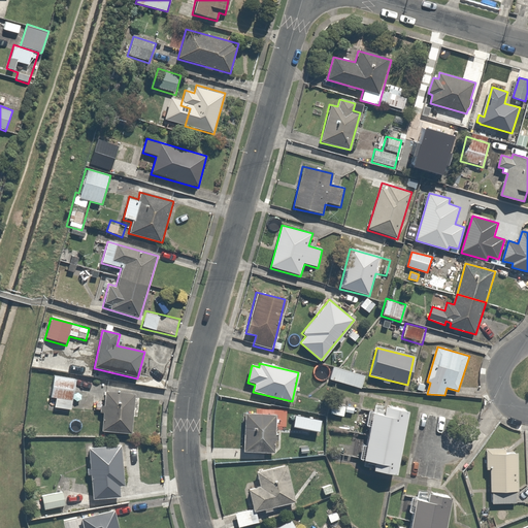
[(331,366),(328,381),(362,389),(365,374),(331,366)]
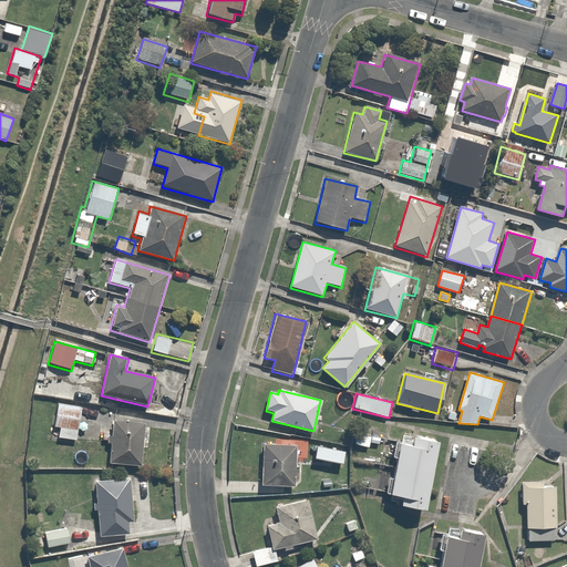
[(73,442),(80,404),(59,401),(54,428),(60,428),(58,439),(73,442)]
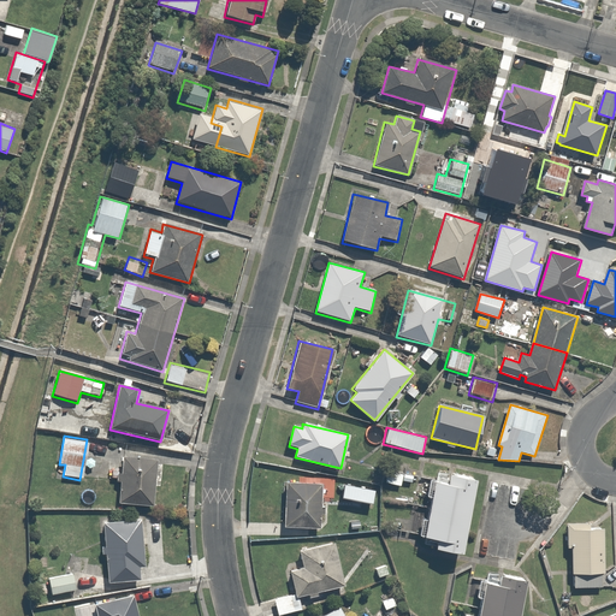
[(159,461),(122,457),(117,505),(154,508),(159,461)]
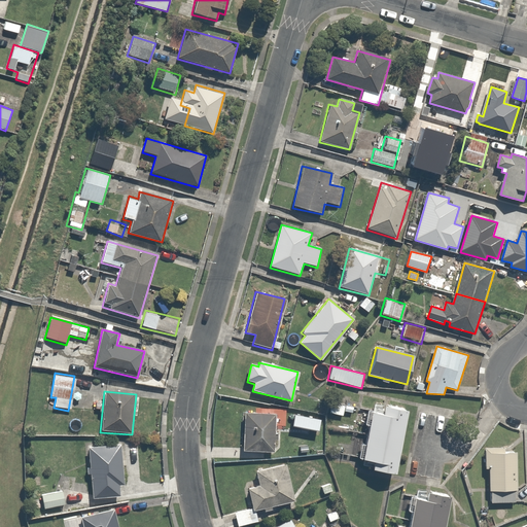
[(349,407),(331,402),(329,413),(347,417),(349,407)]
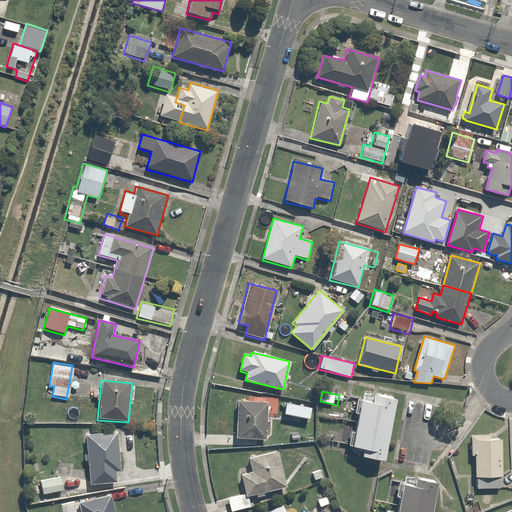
[(348,448),(364,451),(363,458),(384,462),(396,397),(374,393),(373,402),(357,399),(348,448)]
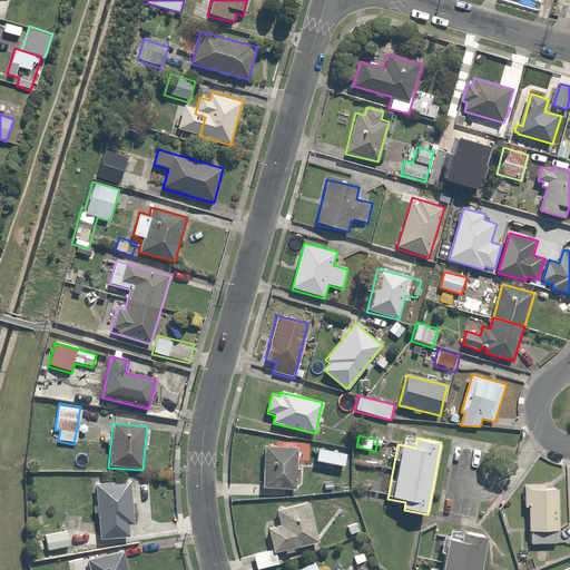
[(298,448),(264,446),(262,488),(295,490),(298,448)]
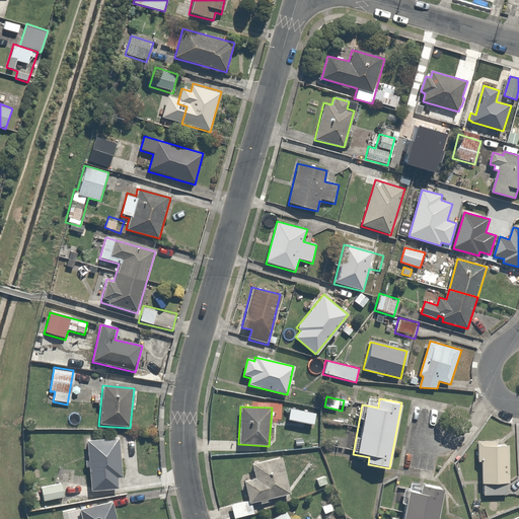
[(305,436),(293,437),(294,448),(306,447),(305,436)]
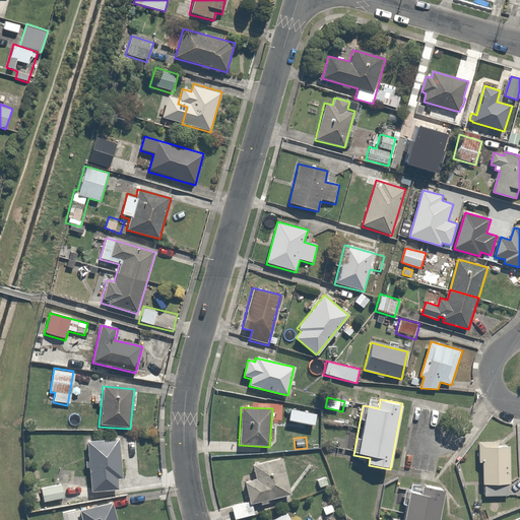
[(118,440),(86,443),(91,494),(116,492),(114,478),(121,477),(118,440)]
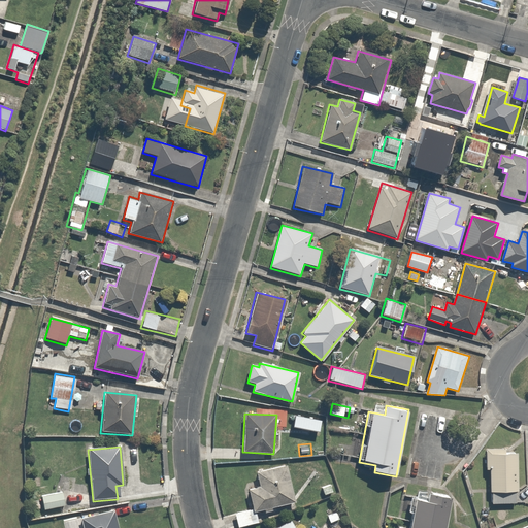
[(485,467),(490,467),(491,504),(517,504),(517,450),(484,450),(485,467)]
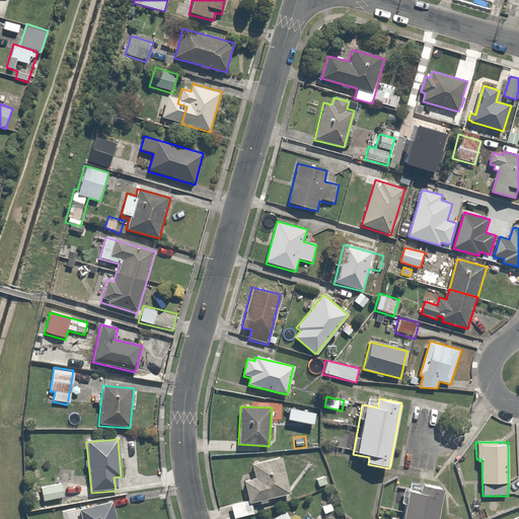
[(253,477),(242,480),(248,504),(289,494),(280,457),(250,464),(253,477)]
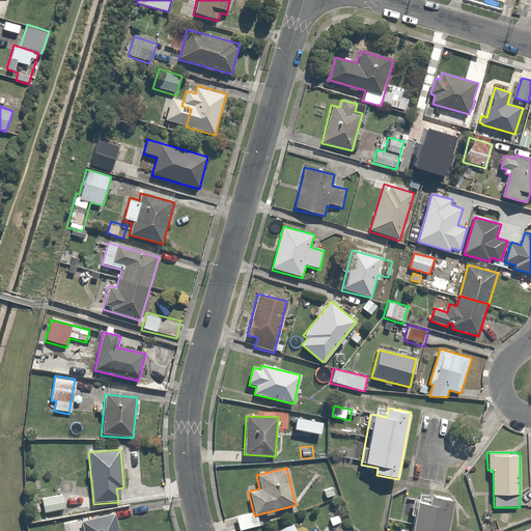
[(408,530),(448,530),(453,500),(430,496),(429,503),(413,500),(408,530)]
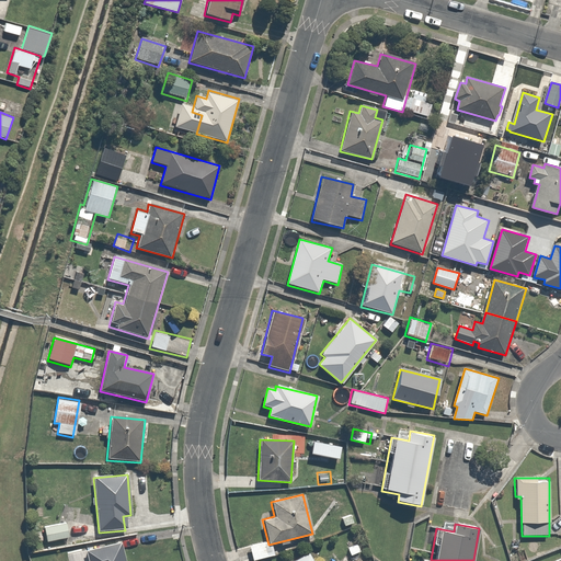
[(264,540),(248,545),(251,560),(261,560),(270,559),(264,540)]
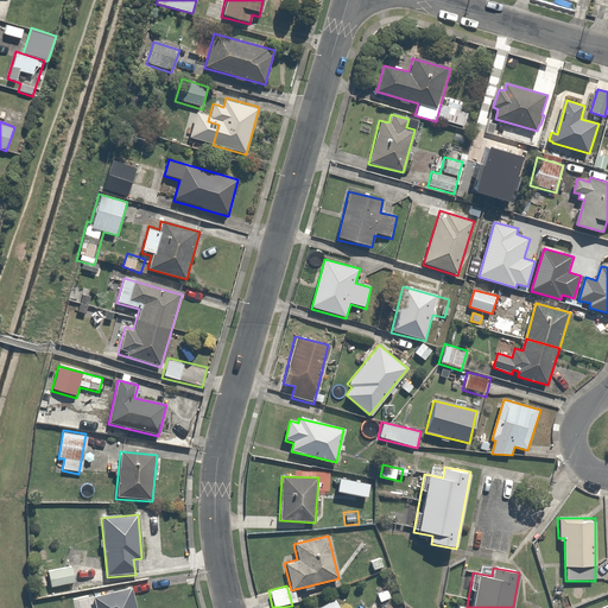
[(390,589),(375,594),(380,607),(394,602),(390,589)]
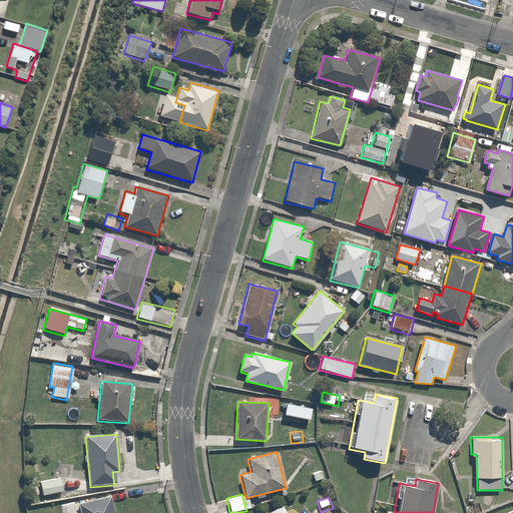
[(114,512),(112,498),(78,503),(79,512),(114,512)]
